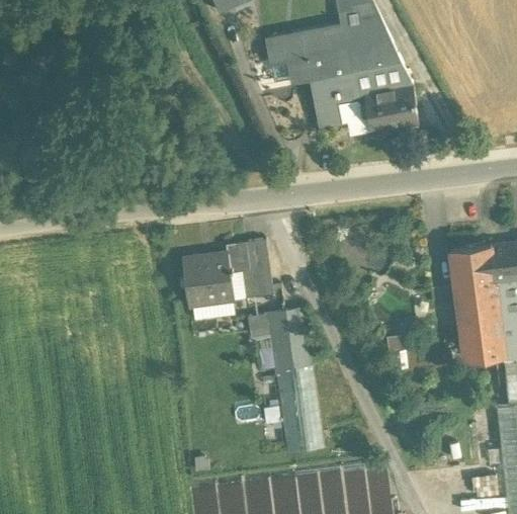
[(210,0),(219,16),(262,5),(261,0),(210,0)]
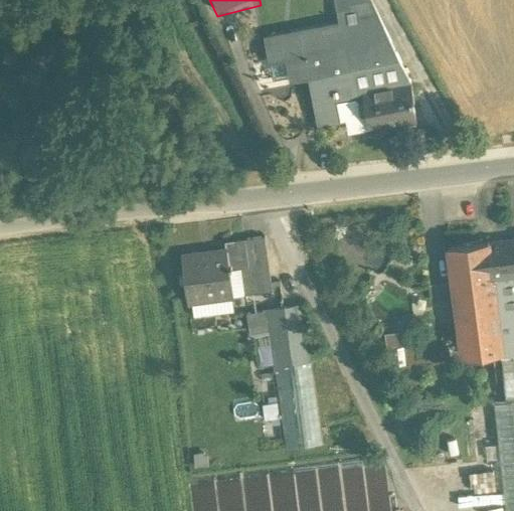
[(367,0),(334,0),(340,26),(342,25),(377,19),(367,0)]
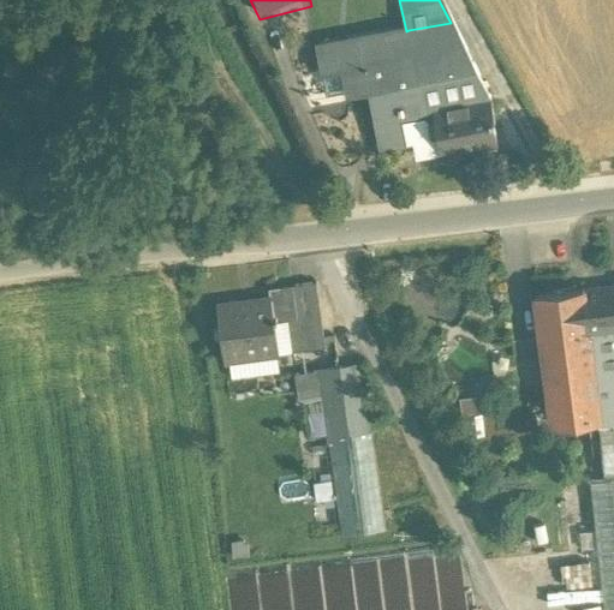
[(451,23),(409,30),(419,85),(476,73),(451,23)]
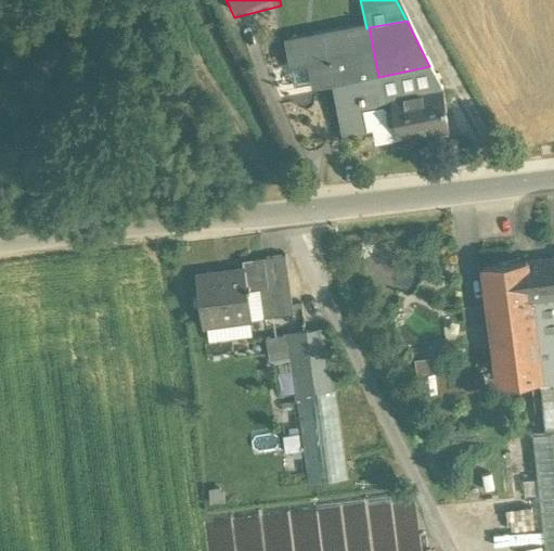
[(366,28),(285,42),(291,67),(309,64),(313,87),(333,82),(343,137),(366,132),(362,112),(358,92),(377,88),(376,77),(378,77),(369,27),(366,28)]
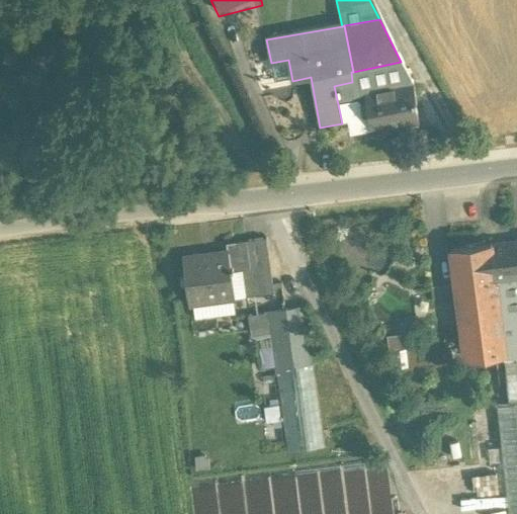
[(353,72),(351,72),(352,82),(355,100),(366,98),(365,94),(412,85),(401,62),(353,72)]
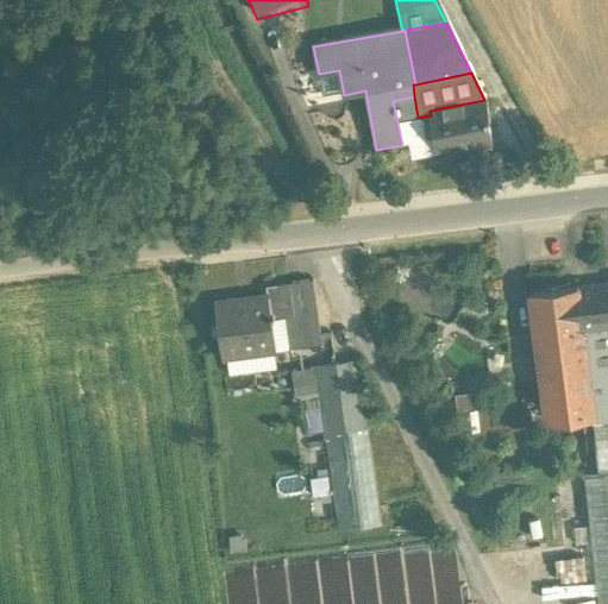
[(414,96),(393,101),(397,123),(418,119),(418,118),(414,96)]
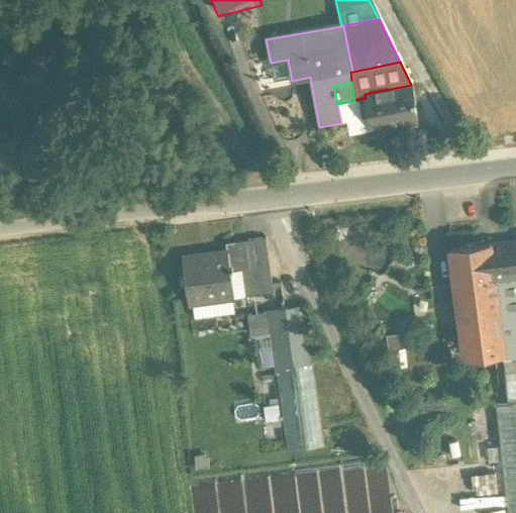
[(411,85),(365,94),(366,98),(354,100),(354,101),(337,104),(341,123),(370,118),(372,129),(399,124),(399,126),(417,122),(414,106),(415,105),(411,85)]
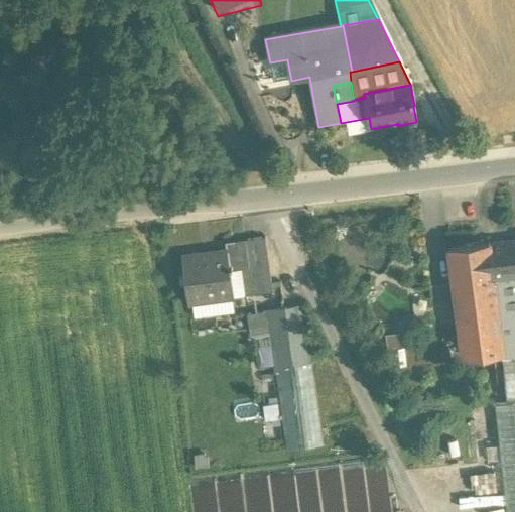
[(264,240),(244,242),(248,270),(251,296),(272,293),(264,240)]
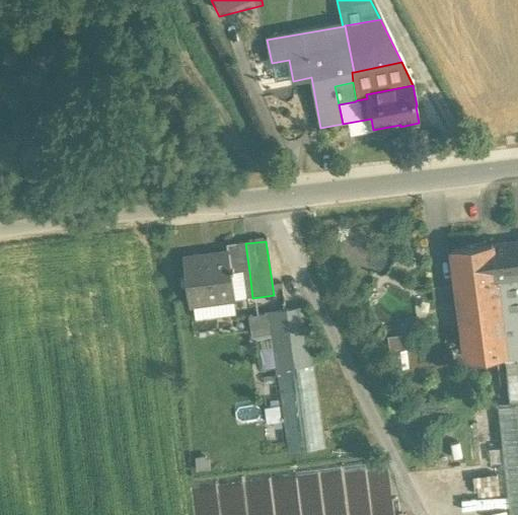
[(517,242),(491,246),(491,247),(451,251),(465,365),(505,361),(517,358),(517,242)]
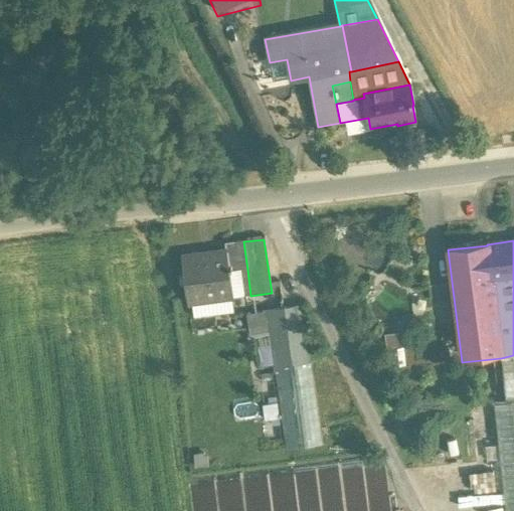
[(225,253),(199,257),(180,259),(187,305),(232,299),(229,273),(247,270),(243,241),(224,244),(225,253)]
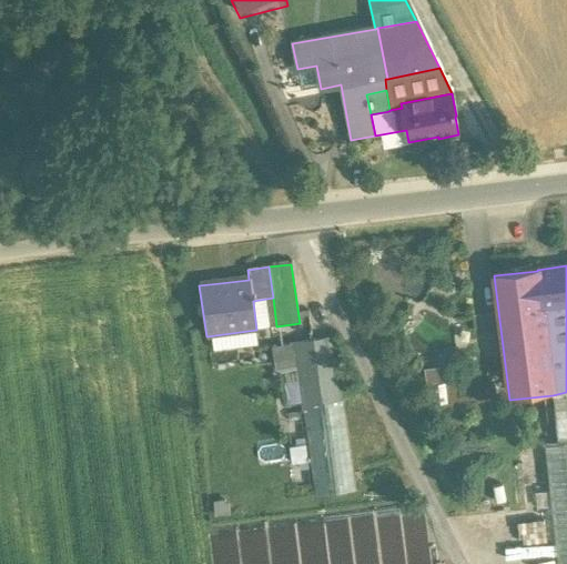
[(334,340),(293,345),(314,499),(355,493),(334,340)]
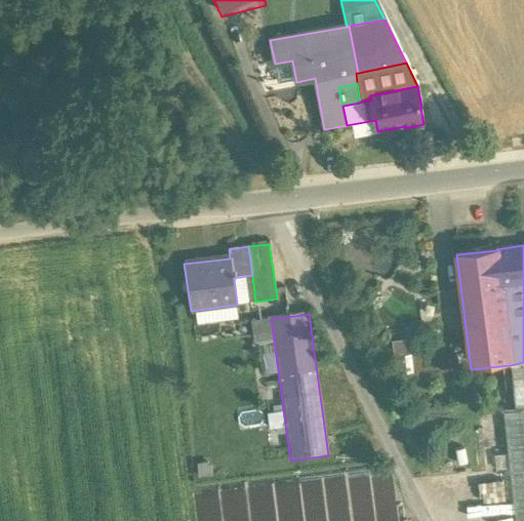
[(523,362),(511,365),(515,412),(523,411),(523,362)]
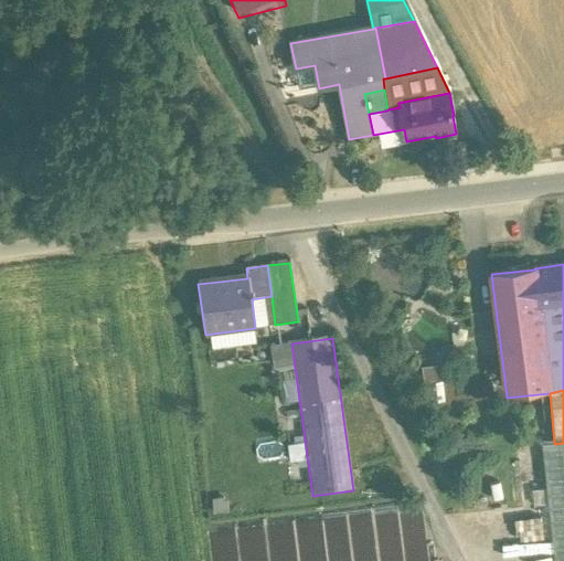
[(563,560),(563,443),(554,444),(542,445),(554,560),(563,560)]
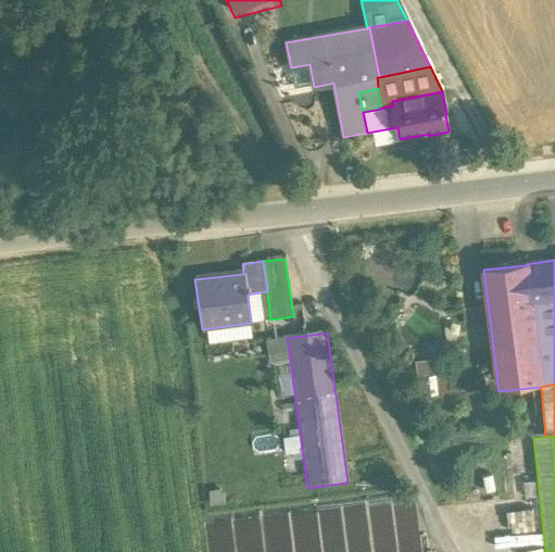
[(419,551),(413,497),(290,514),(313,517),(317,551),(303,551),(300,544),(299,551),(419,551)]
